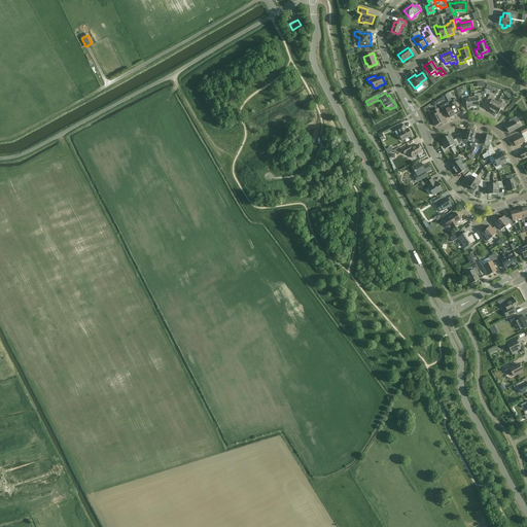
[(475,97),(471,98),(472,108),(479,107),(479,102),(482,101),(481,94),(475,95),(475,97)]
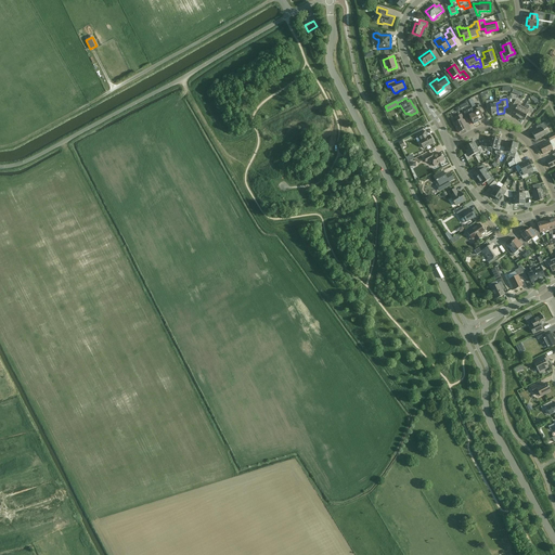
[(491,115),(498,114),(497,103),(493,103),(493,100),(486,101),(487,110),(491,108),(491,115)]
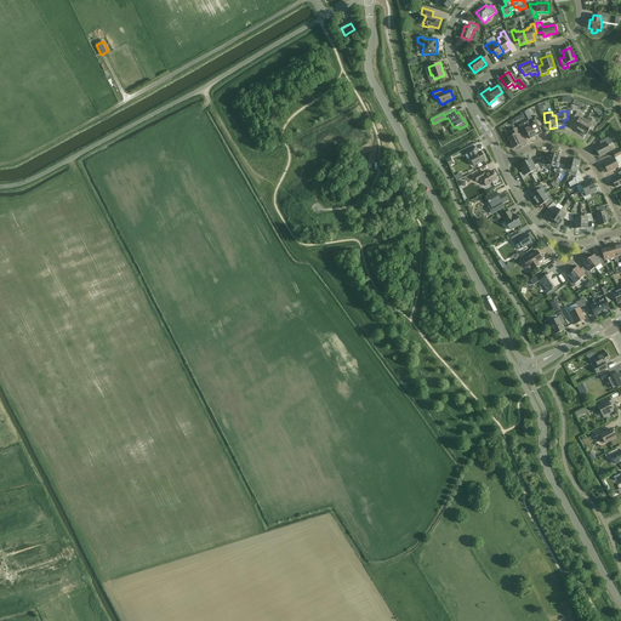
[(574,127),(580,131),(586,120),(582,119),(584,115),(577,112),(573,120),(576,123),(574,127)]
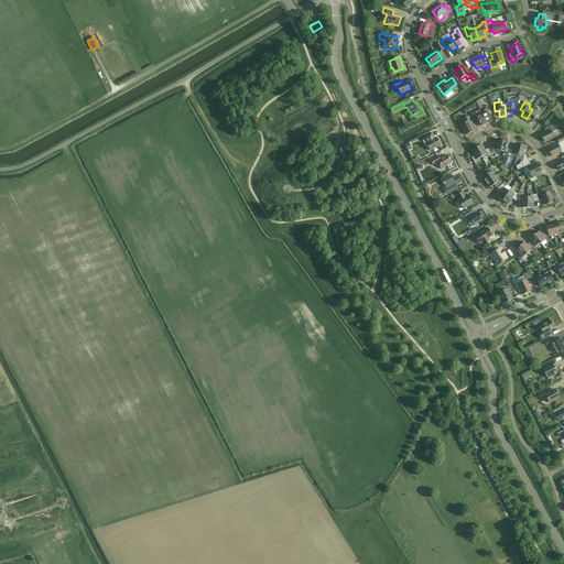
[(485,114),(483,115),(487,123),(492,121),(489,116),(492,114),(488,106),(485,107),(486,109),(484,110),(485,114)]
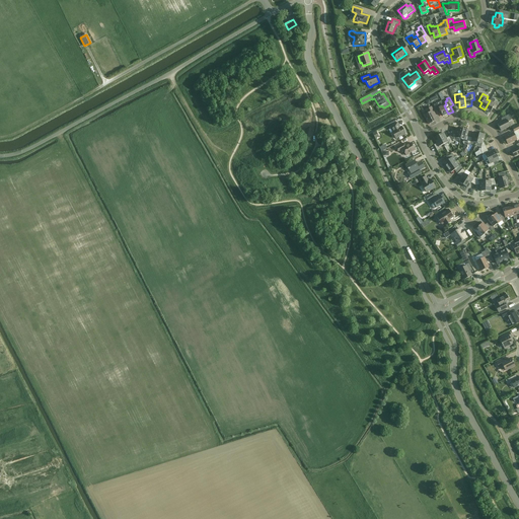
[(492,97),(490,100),(485,109),(490,113),(493,108),(495,109),(499,103),(495,100),(495,99),(492,97)]
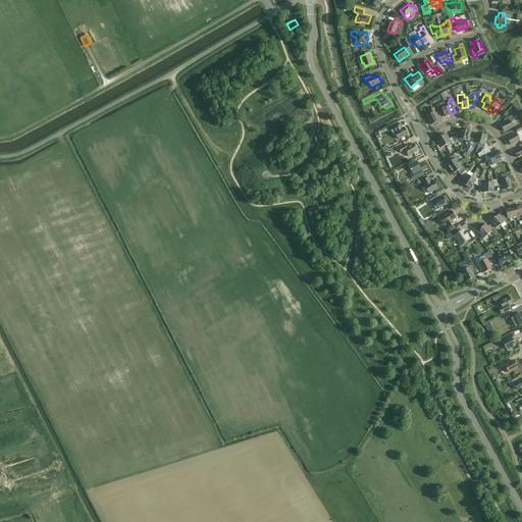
[(446,117),(451,114),(447,106),(444,102),(436,106),(440,113),(442,112),(446,117)]
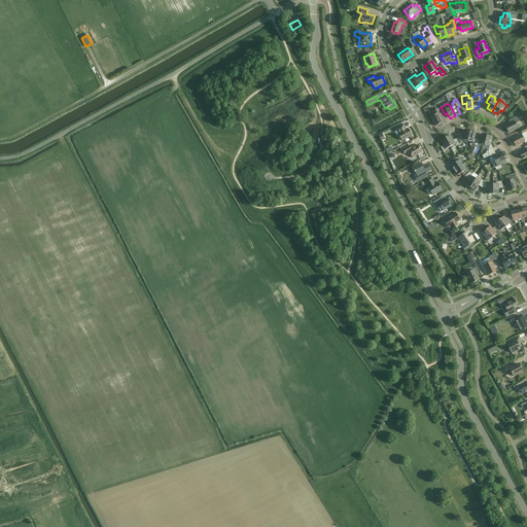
[(435,127),(442,123),(440,118),(442,117),(437,109),(432,111),(434,115),(430,117),(435,127)]
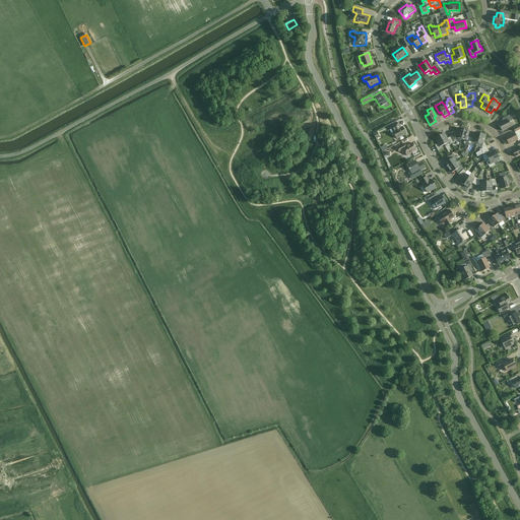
[(499,125),(502,131),(511,126),(509,122),(512,121),(509,115),(503,119),(505,122),(499,125)]
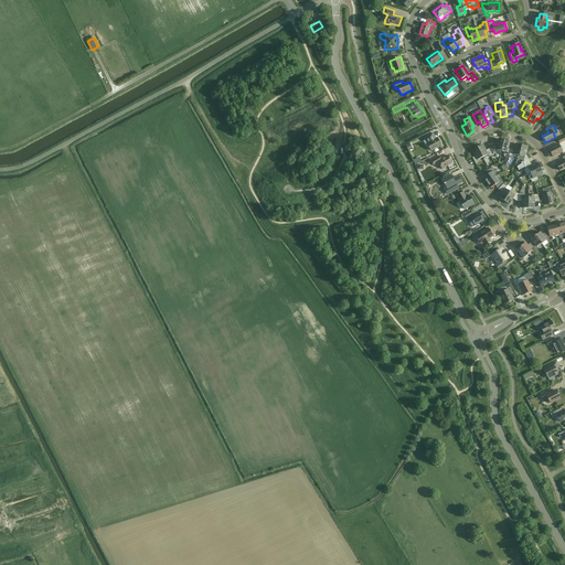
[(440,144),(441,142),(439,140),(438,140),(437,138),(436,139),(433,134),(425,138),(426,141),(427,141),(428,144),(427,144),(432,151),(441,146),(440,144)]
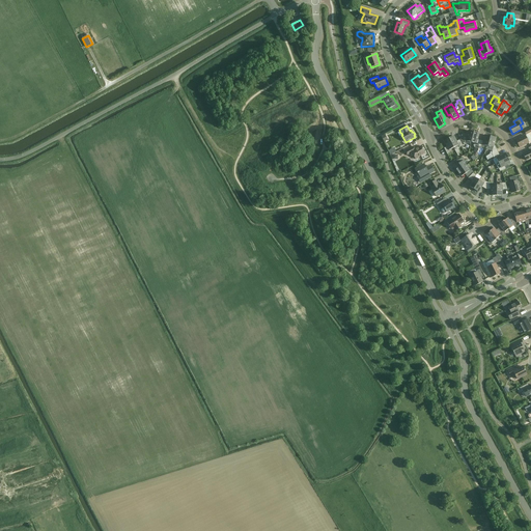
[(460,139),(459,140),(463,146),(464,145),(465,144),(466,143),(471,144),(471,142),(474,132),(469,131),(467,138),(465,137),(460,139)]
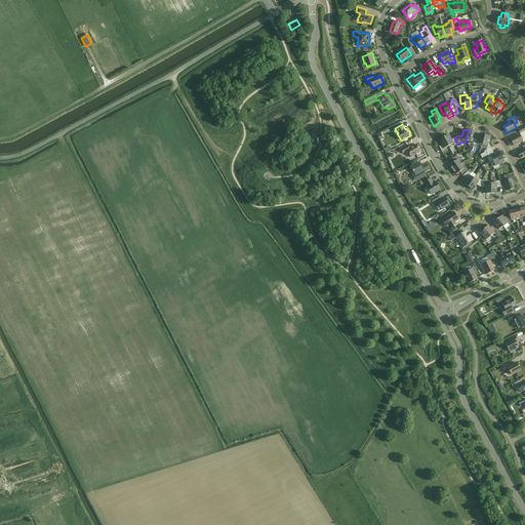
[(474,132),(469,130),(466,140),(469,142),(468,145),(469,146),(473,147),(474,145),(475,138),(472,138),(474,132)]
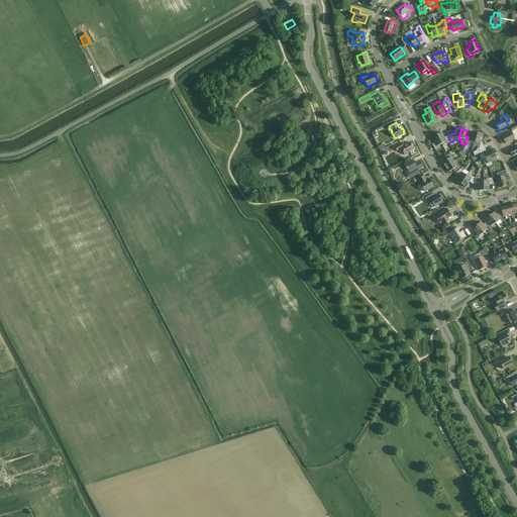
[(472,142),(475,142),(478,133),(473,131),(471,137),(468,136),(467,142),(472,144),(472,142)]
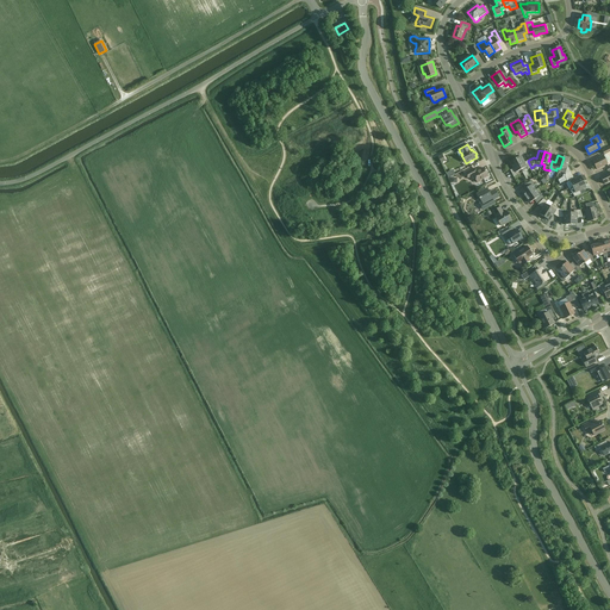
[(603,155),(592,161),(597,169),(608,165),(603,155)]
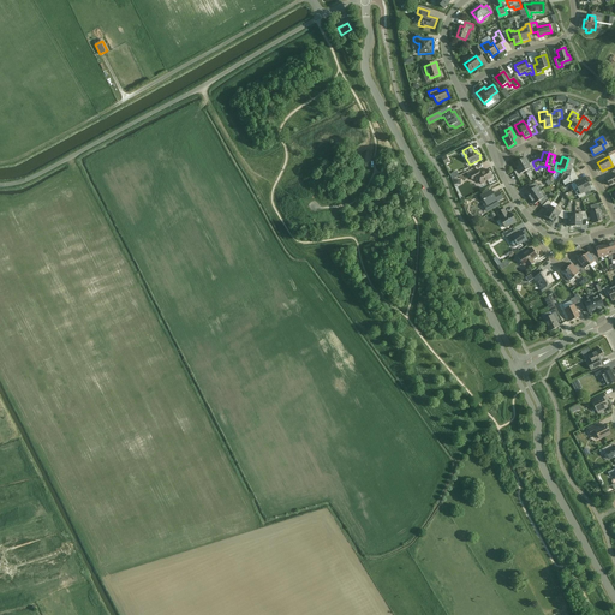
[(525,157),(520,161),(525,171),(529,169),(529,171),(530,172),(532,171),(536,169),(532,162),(529,163),(527,161),(525,157)]
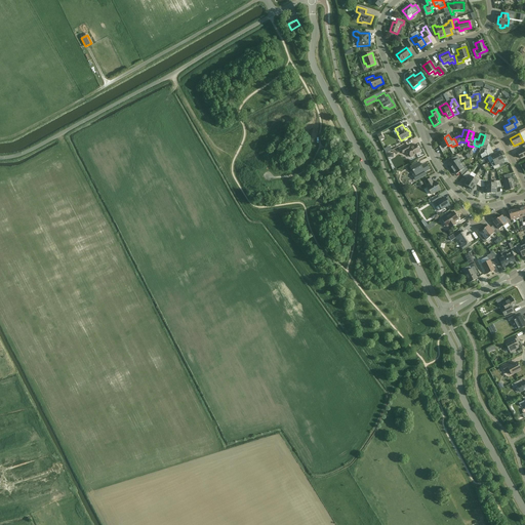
[(486,152),(487,154),(493,152),(490,146),(488,145),(490,136),(485,135),(482,145),(487,147),(486,152)]
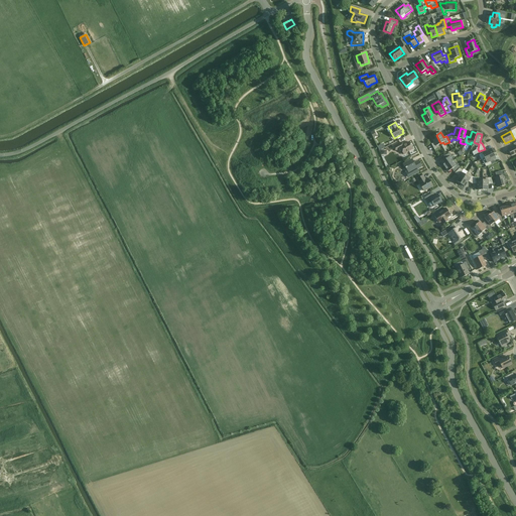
[(436,146),(440,143),(436,135),(431,137),(434,142),(431,144),(434,150),(437,148),(436,146)]
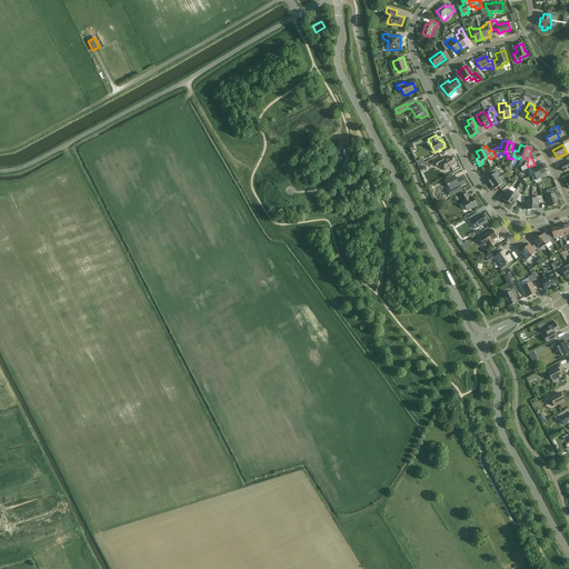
[(442,157),(435,161),(437,167),(440,165),(441,168),(443,167),(446,171),(450,168),(449,168),(456,165),(451,157),(445,160),(442,157)]
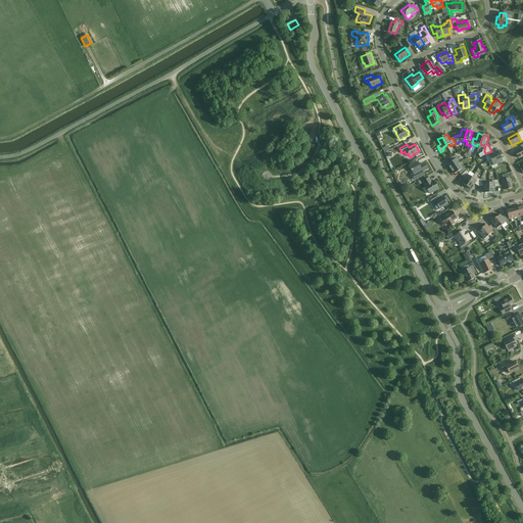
[(488,155),(490,160),(500,156),(497,151),(492,153),(491,151),(485,153),(486,156),(488,155)]
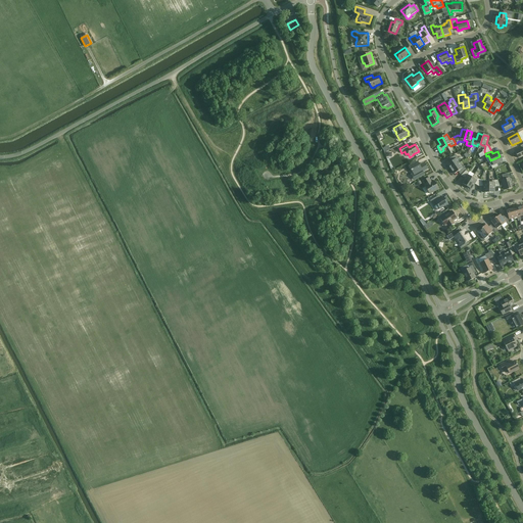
[(450,170),(460,163),(458,160),(459,159),(456,155),(450,158),(453,161),(447,164),(450,170)]
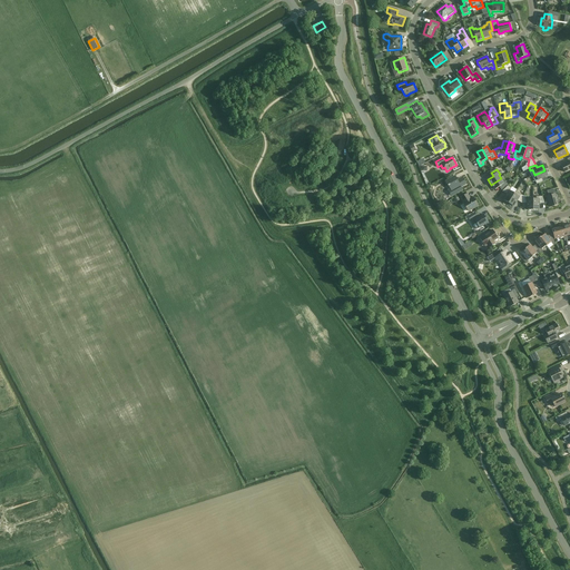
[(548,175),(544,170),(534,175),(532,176),(537,184),(543,182),(541,178),(548,175)]
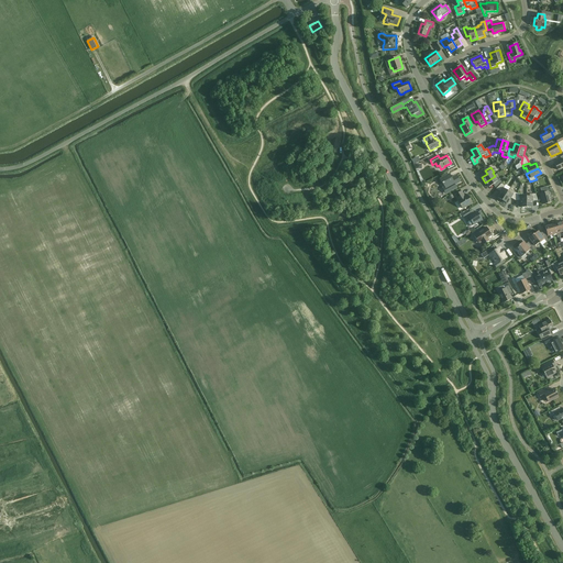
[(452,178),(450,174),(439,179),(441,184),(442,184),(443,184),(444,187),(442,188),(446,195),(457,188),(455,185),(461,181),(459,177),(456,178),(455,176),(452,178)]
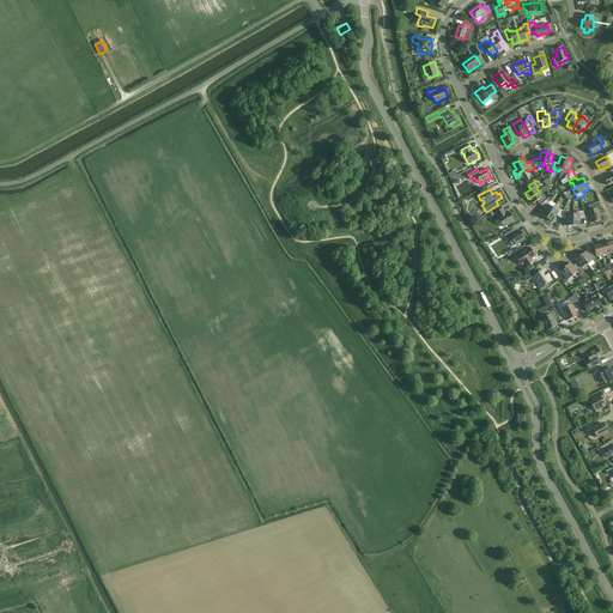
[(540,194),(539,192),(528,199),(533,204),(538,200),(540,204),(546,198),(542,194),(540,194)]
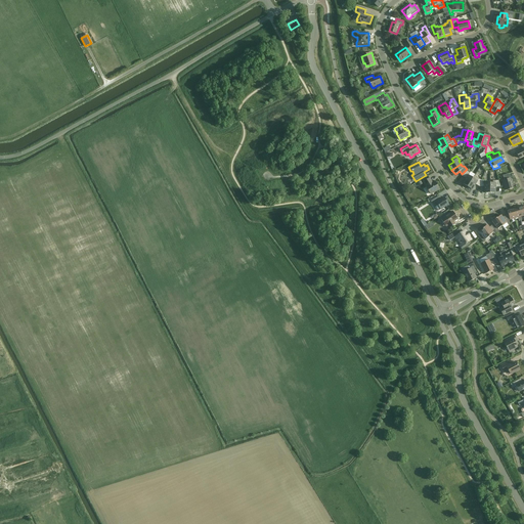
[(468,186),(473,178),(469,175),(470,173),(467,171),(462,176),(466,178),(463,183),(468,186)]
